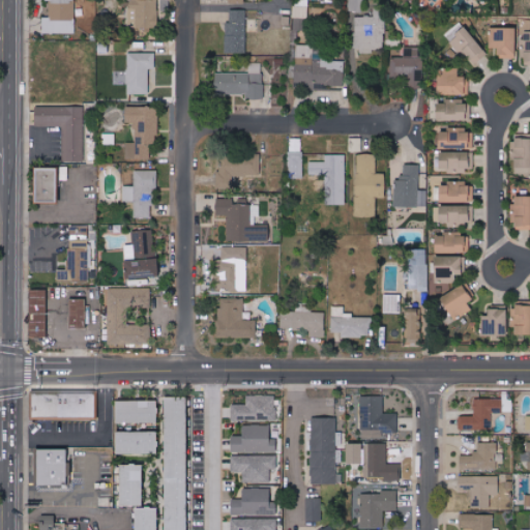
[(43,33),(75,33),(75,0),(48,0),(49,17),(43,17),(43,33)]
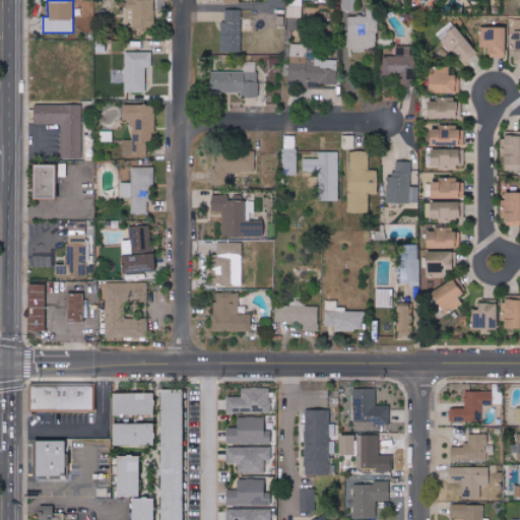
[(154,0),(127,0),(127,26),(154,27),(154,0)]
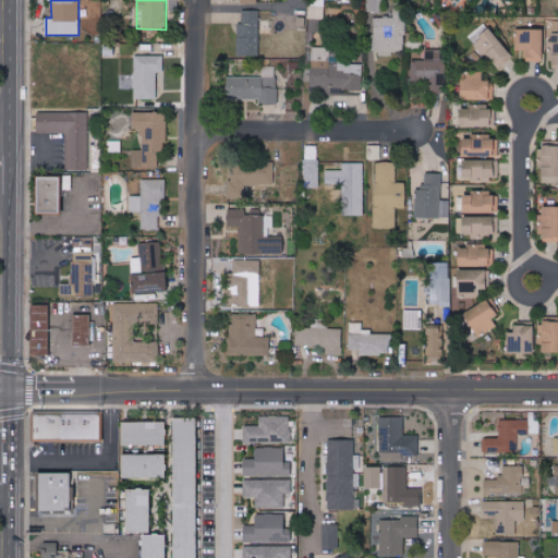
[(367,0),(366,11),(381,13),(383,0),(367,0)]
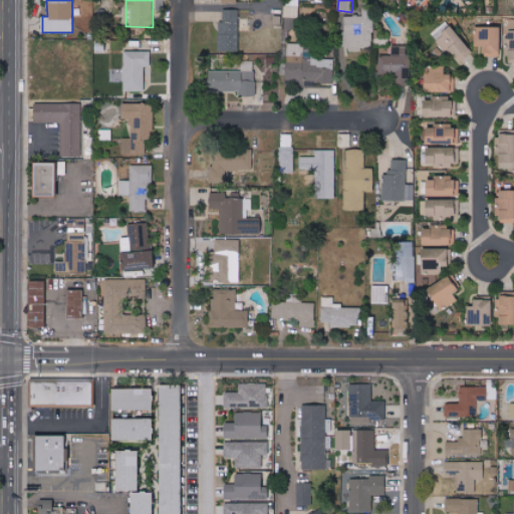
[(284,17),(298,17),(299,6),(284,5),(284,17)]
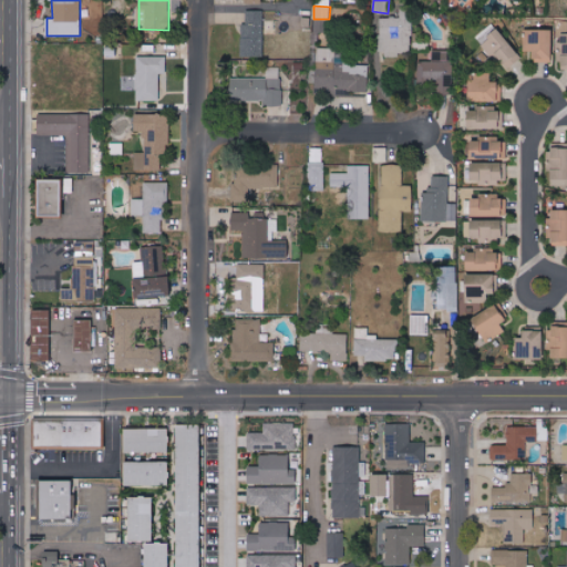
[(380,18),(379,57),(399,58),(399,52),(411,52),(412,9),(400,9),(400,18),(380,18)]
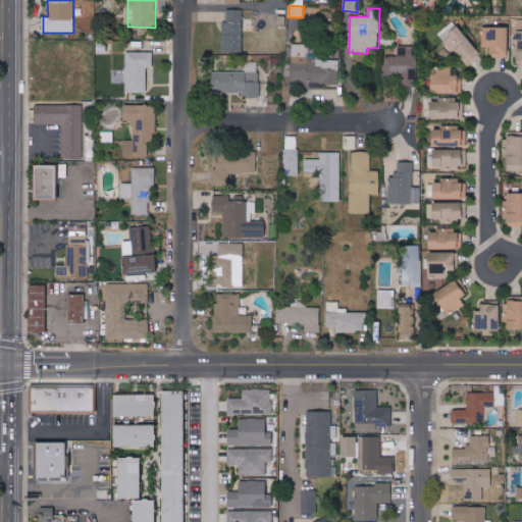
[(222,21),(223,52),(244,51),(243,9),(226,10),(227,21),(222,21)]
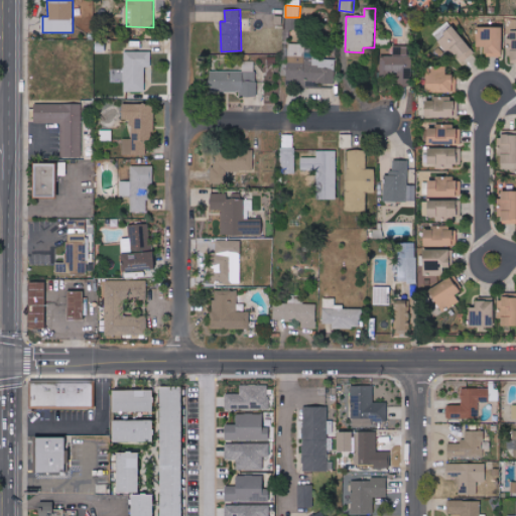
[(260,26),(282,26),(282,14),(260,14),(260,26)]
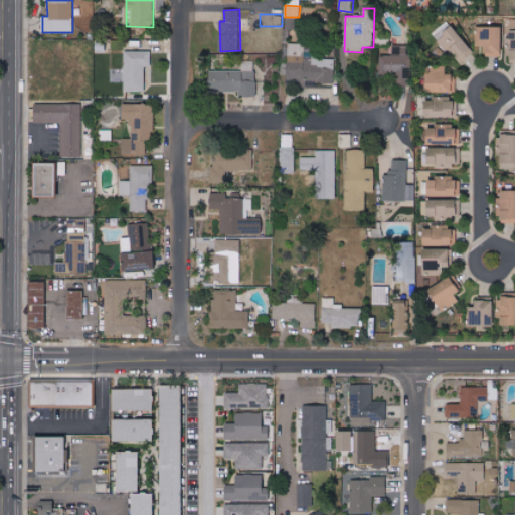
[(295,18),(285,18),(285,38),(295,38),(295,18)]
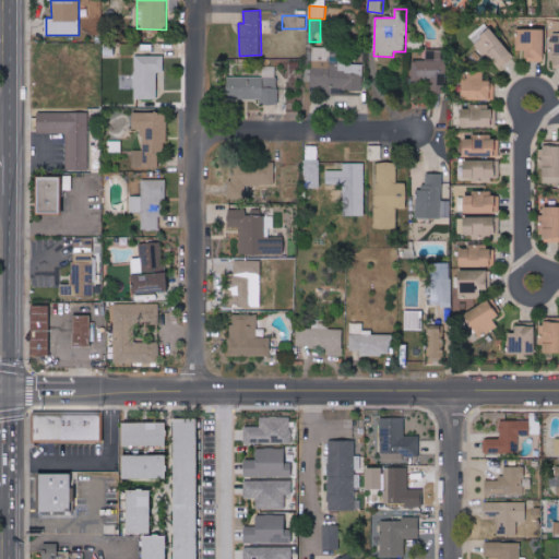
[(549,68),(558,68),(558,22),(555,22),(554,40),(550,40),(549,68)]
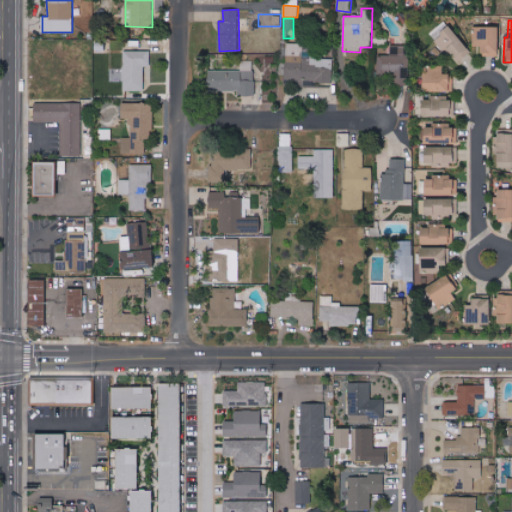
[(460,63),(472,51),(446,22),(432,36),(449,54),(451,53),(460,63)]
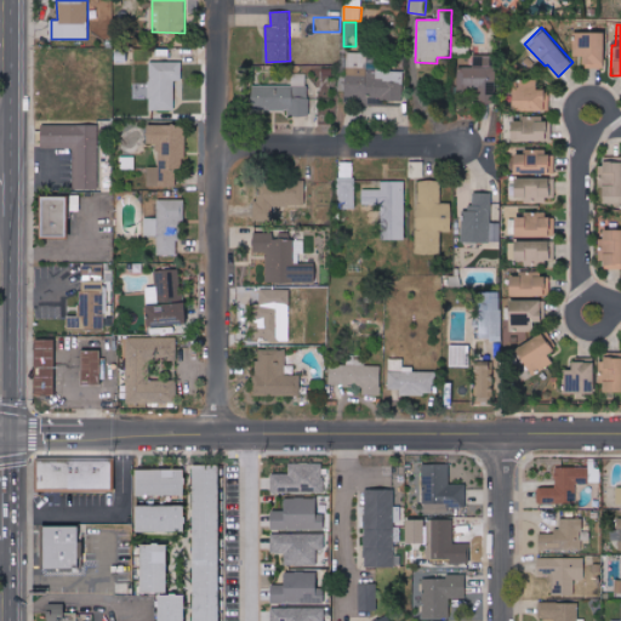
[(604,33),(574,33),(574,56),(585,56),(585,69),(604,69),(604,33)]
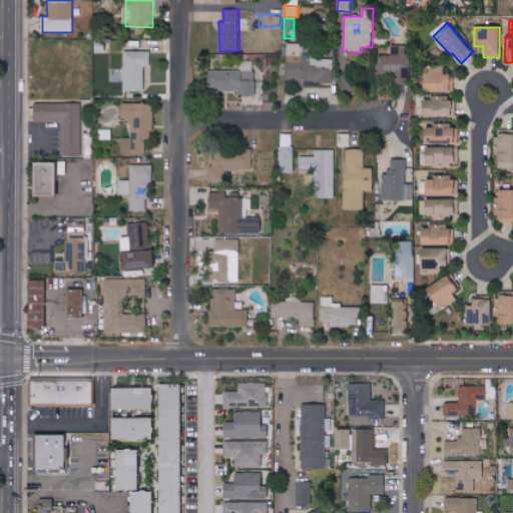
[(333,59),(308,58),(308,44),(287,44),(286,83),(317,85),(317,83),(332,83),(333,59)]
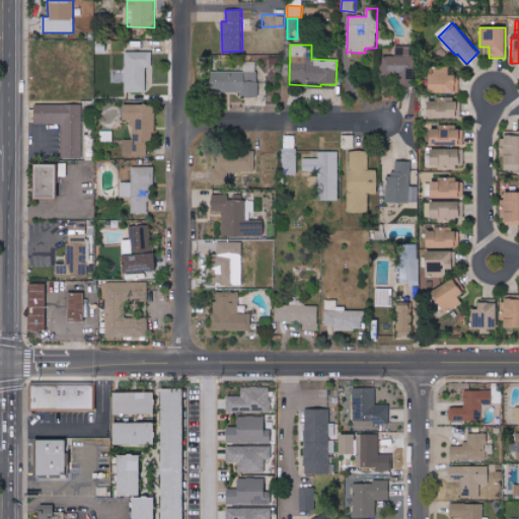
[(415,56),(405,55),(405,48),(396,47),(396,57),(383,56),(382,76),(399,77),(399,85),(414,85),(415,56)]
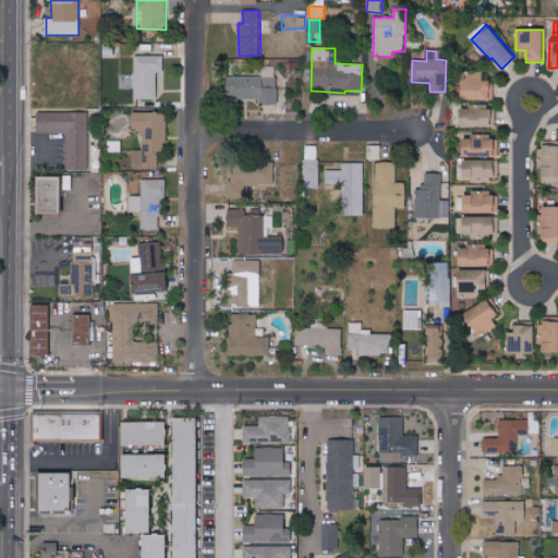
[(164,56),(134,56),(135,99),(157,98),(157,72),(164,72),(164,56)]
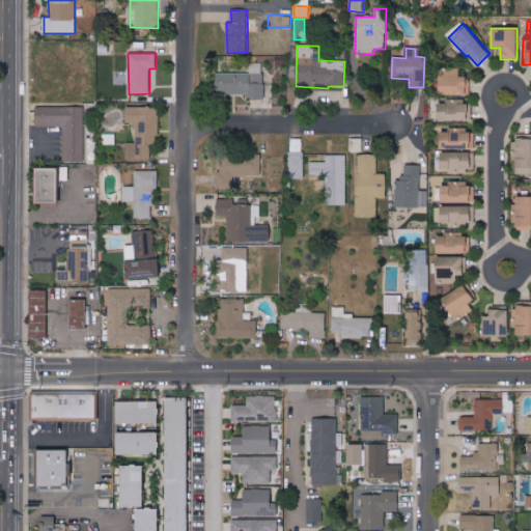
[(217,73),(216,95),(247,96),(247,99),(263,100),(263,63),(250,62),(250,73),(217,73)]
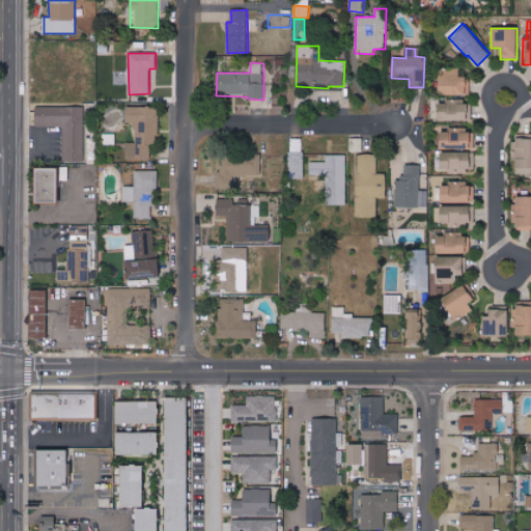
[(467,94),(468,77),(459,77),(459,68),(441,68),(440,93),(467,94)]
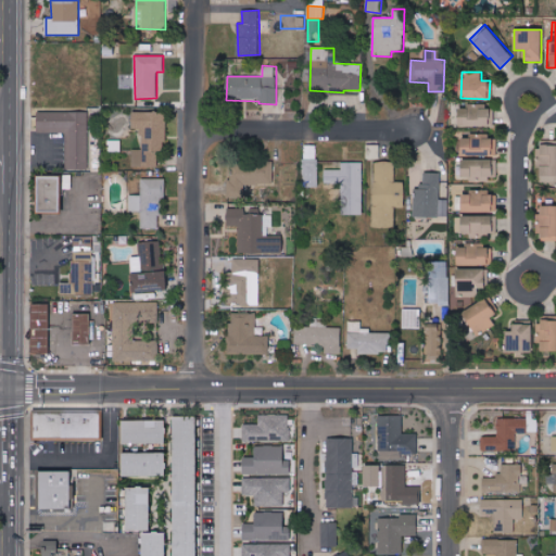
[(491,127),(491,108),(460,106),(460,126),(491,127)]
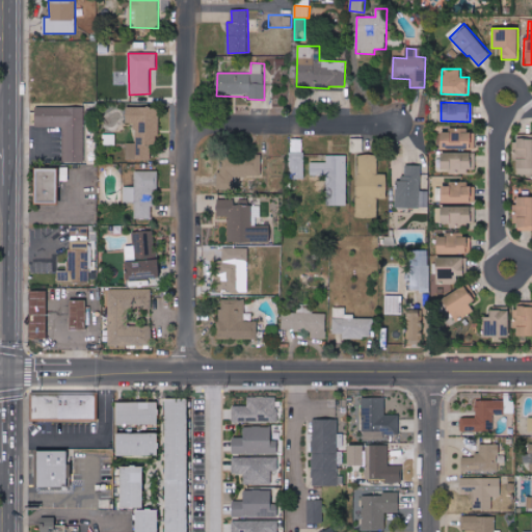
[(84,107),(36,106),(36,126),(63,127),(62,162),(84,162),(84,107)]
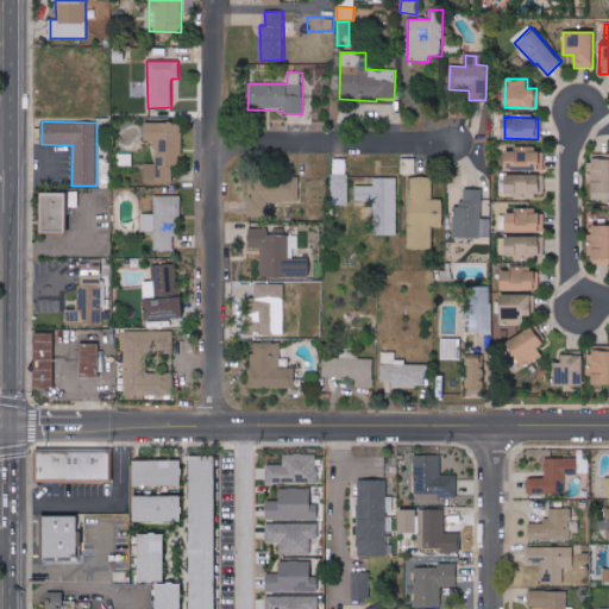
[(182,123),(145,123),(145,140),(155,140),(155,164),(145,164),(145,186),(173,186),(173,165),(181,165),(182,123)]
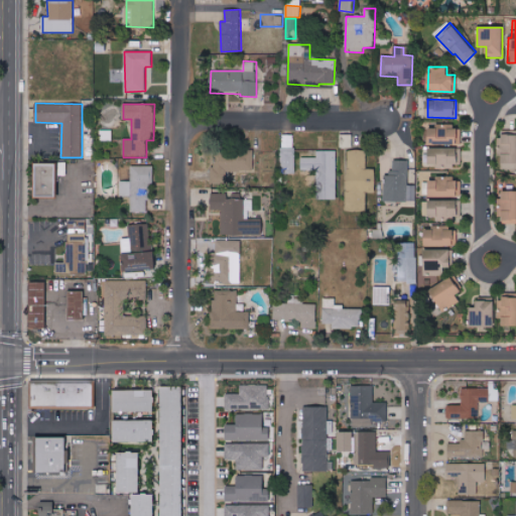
[(428,144),(458,145),(458,126),(429,126),(428,144)]
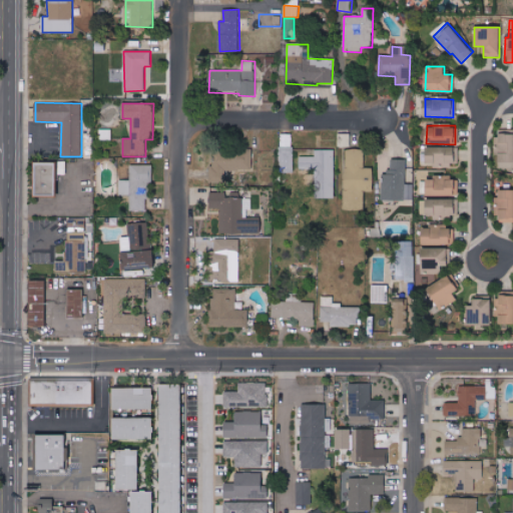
[(512,162),(512,129),(500,130),(500,163),(512,162)]
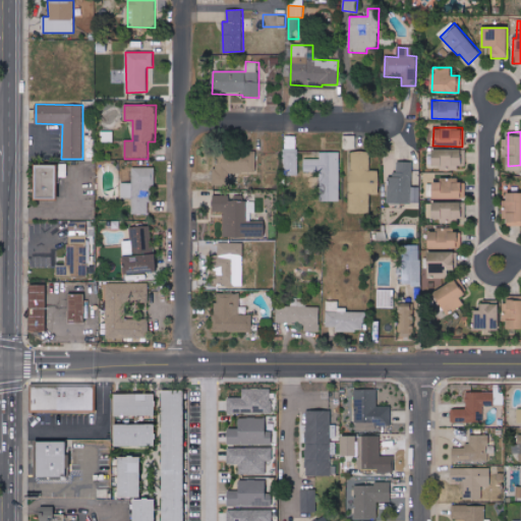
[(298,174),(297,135),(284,135),(284,175),(298,174)]
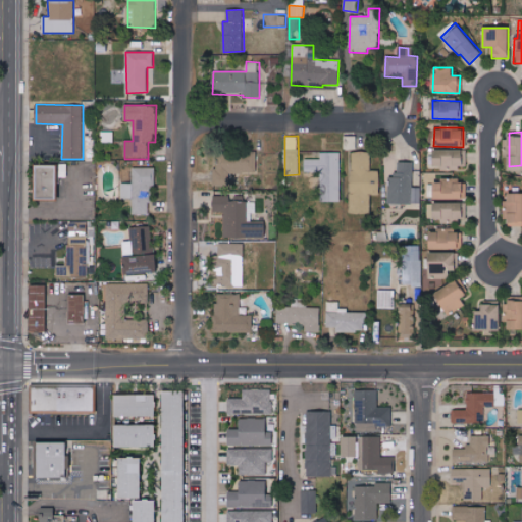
[(356,149),(356,136),(345,136),(345,149),(356,149)]
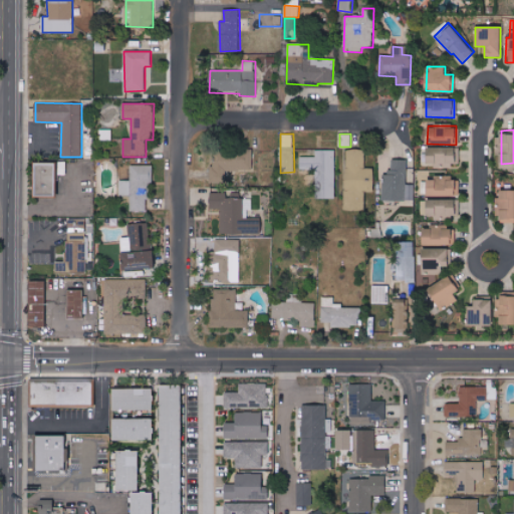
[(456,148),(428,147),(427,165),(455,166),(456,148)]
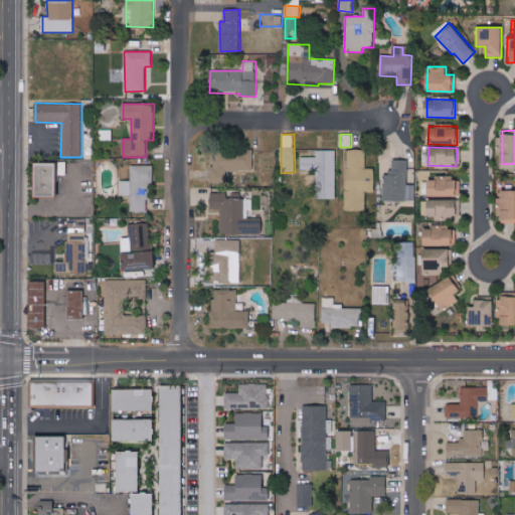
[(374,192),(375,168),(365,168),(366,150),(346,149),(345,210),(366,210),(366,192),(374,192)]
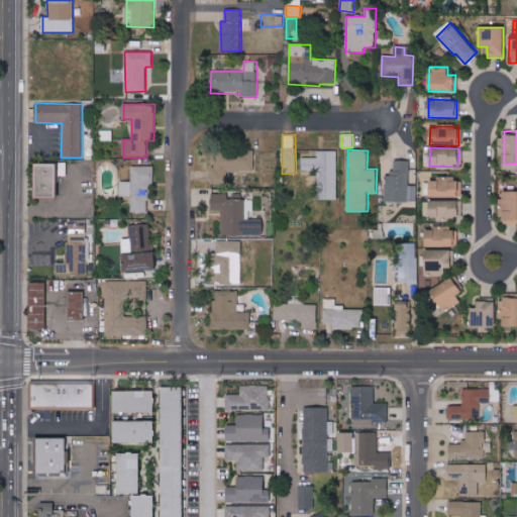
[(336,150),(317,150),(317,158),(301,158),(302,171),(318,170),(318,199),(337,199),(336,150)]
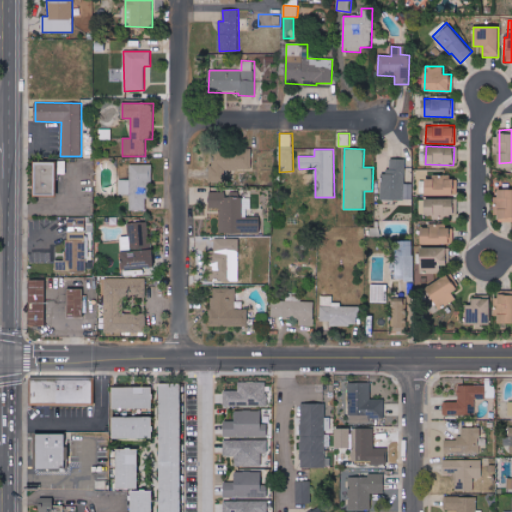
[(252,170),(252,150),(212,150),(211,182),(226,182),(226,169),(252,170)]
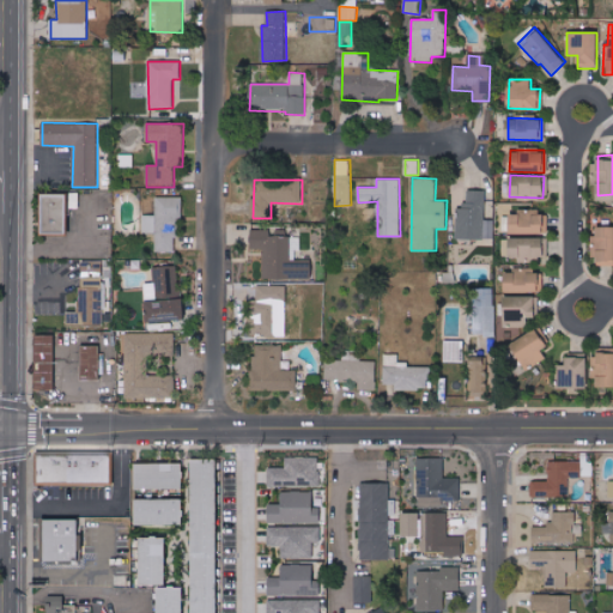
[(457,238),(493,238),(493,220),(485,220),(485,189),(467,190),(467,206),(456,206),(457,238)]
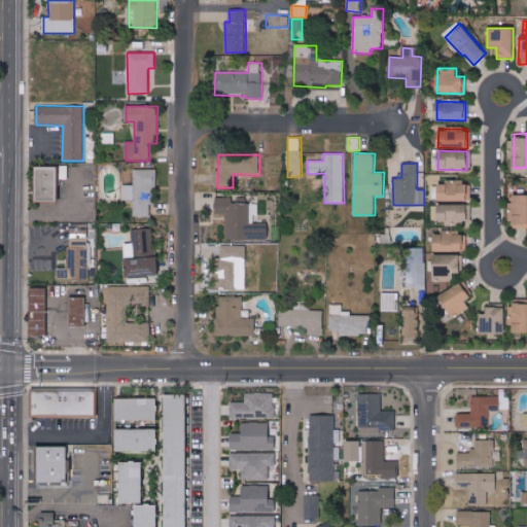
[(58,201),(59,167),(37,167),(36,200),(58,201)]
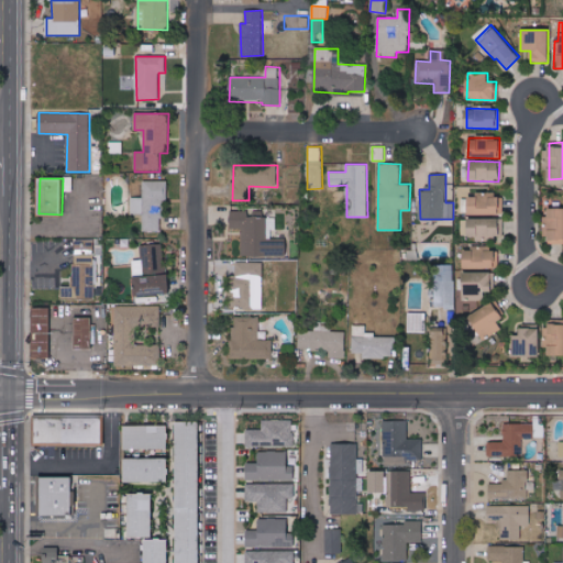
[(143,231),(164,231),(165,181),(143,181),(143,198),(131,198),(131,214),(143,214),(143,231)]
